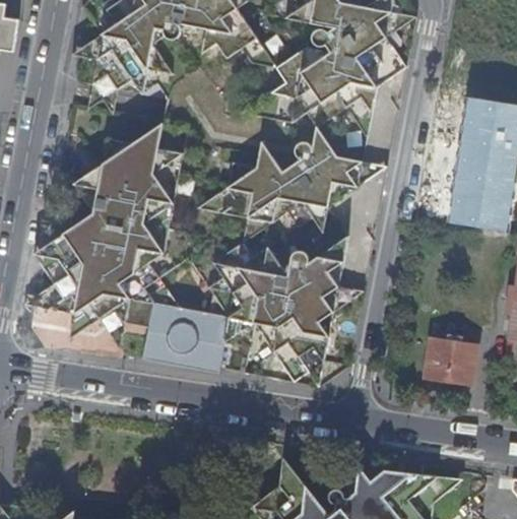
[(73,54),(75,55),(95,59),(86,108),(102,98),(113,113),(117,88),(141,92),(172,72),(151,43),(165,34),(169,36),(174,36),(178,34),(180,27),(178,22),(204,27),(200,53),(215,44),(225,58),(240,48),(250,63),(265,53),(236,7),(247,0),(82,0),(81,1),(76,4),(80,8),(101,34),(73,50),(68,53),(73,54)]
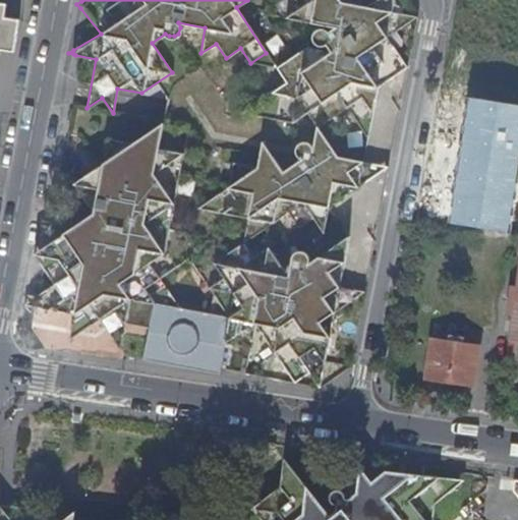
[(278,94),(273,119),(292,124),(307,114),(314,124),(318,128),(347,108),(365,142),(372,113),(376,94),(377,88),(407,66),(387,37),(416,16),(391,12),(393,0),(376,0),(368,5),(343,1),(343,0),(280,0),(276,3),(286,18),(306,21),(310,0),(317,0),(312,18),(325,21),(339,11),(342,17),(324,30),(319,31),(315,35),(315,40),(319,45),(324,47),(327,46),(332,53),(311,67),(301,51),(276,68),(285,82),(271,91),(278,94)]
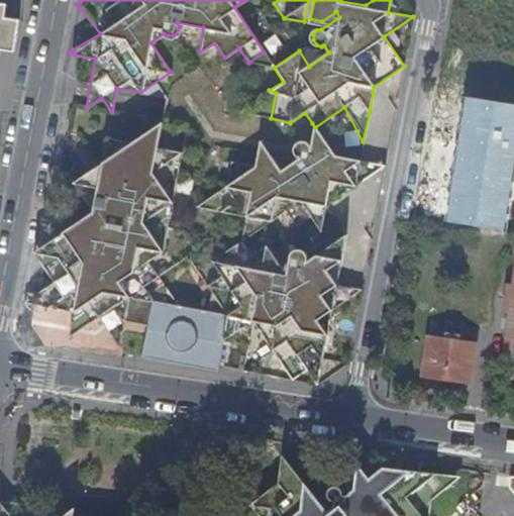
[(16,19),(1,16),(0,22),(0,48),(10,50),(16,19)]
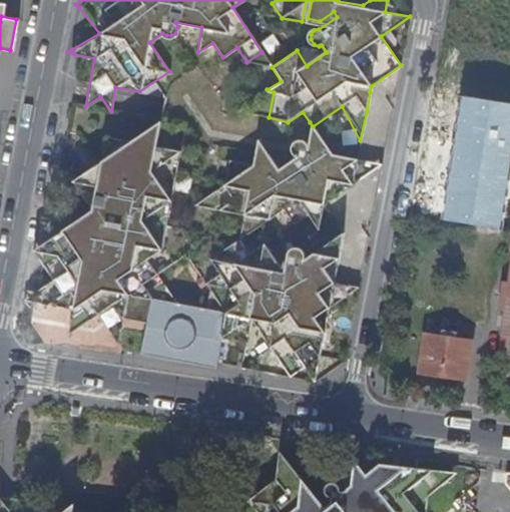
[(509,153),(509,97),(460,90),(440,216),(498,225),(509,153)]
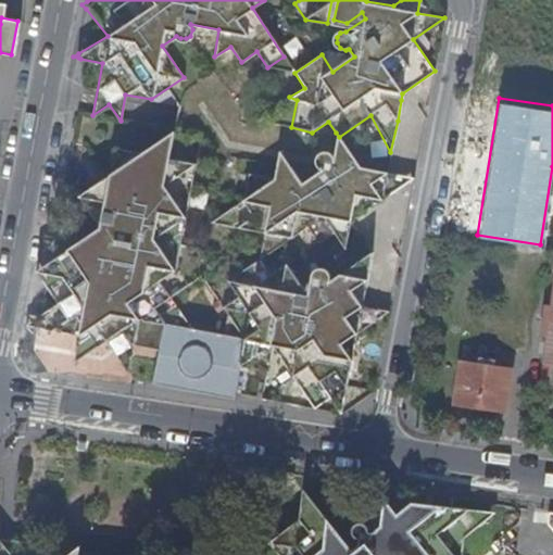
[(47,262),(38,268),(35,269),(44,284),(55,302),(40,314),(25,324),(28,325),(38,327),(77,335),(72,364),(107,339),(126,370),(130,352),(156,357),(152,387),(237,400),(237,394),(243,360),(234,357),(239,332),(190,325),(160,281),(175,270),(195,165),(168,160),(173,133),(77,197),(99,228),(47,262)]
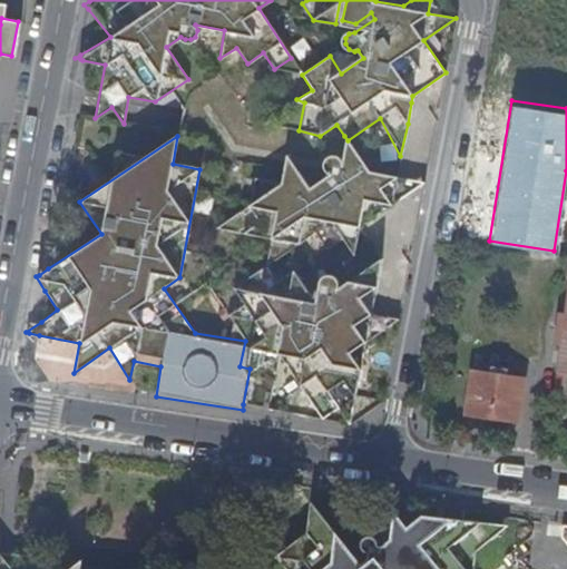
[(308,185),(285,155),(281,183),(255,178),(251,205),(217,228),(271,238),(269,252),(282,254),(314,233),(326,249),(353,256),(360,224),(421,182),(368,170),(348,140),(344,136),(341,164),(340,159),(338,157),(334,155),(332,155),(329,156),(325,157),(323,159),(322,163),(322,167),(323,170),(326,174),(308,185)]
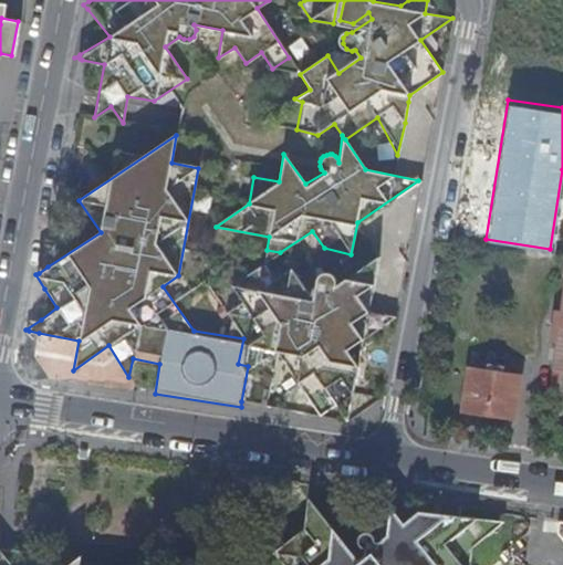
[(378,257),(333,284),(332,278),(330,273),(325,273),(320,273),(316,276),(314,282),(312,297),(293,268),(275,279),(264,263),(230,285),(241,302),(226,313),(243,338),(238,364),(248,366),(241,401),(320,415),(336,406),(347,420),(381,397),(353,393),(363,338),(395,317),(368,312),(378,257)]
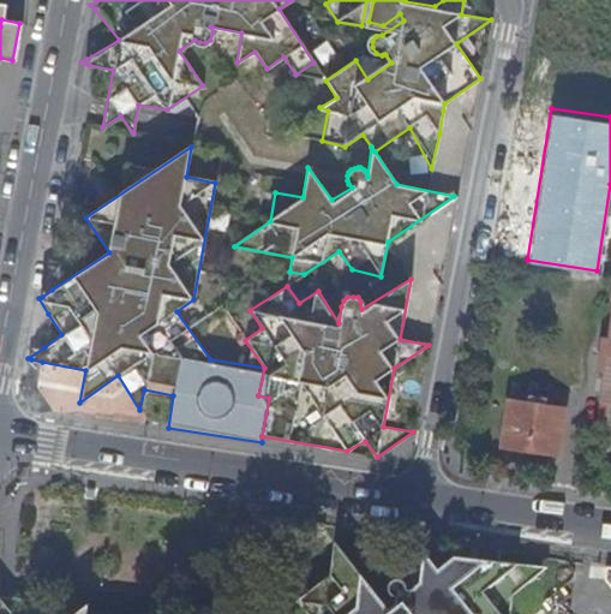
[(605,431),(610,406),(610,321),(594,429),(605,431)]
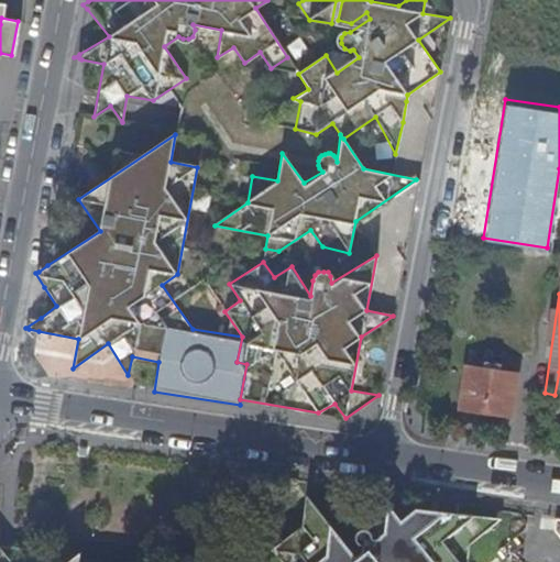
[(516,373),(465,365),(458,406),(478,410),(476,416),(484,417),(485,411),(508,415),(516,373)]
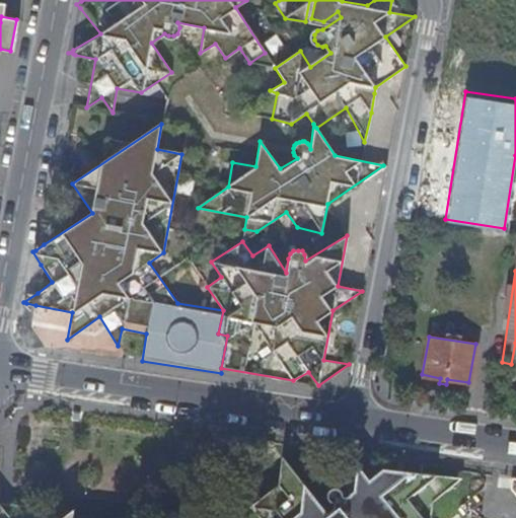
[(384,466),(368,481),(356,465),(344,475),(348,481),(347,489),(338,488),(335,487),(332,488),(329,490),(328,493),(328,496),(330,499),(335,502),(335,506),(327,511),(325,509),(323,510),(321,508),(316,511),(279,464),(277,479),(248,503),(260,517),(429,517),(432,499),(461,477),(384,466)]
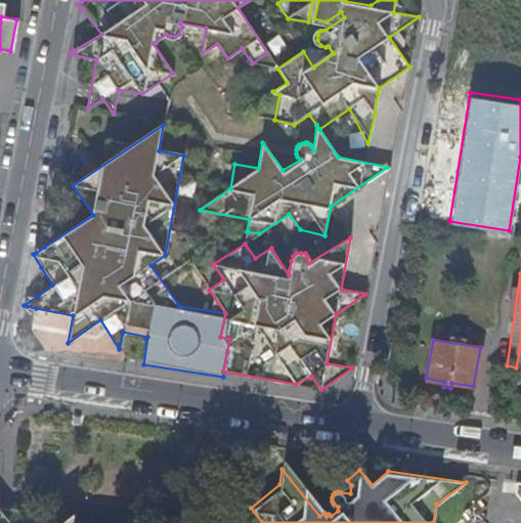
[(71,522),(74,513),(60,522),(9,522),(0,512),(0,522),(71,522)]
